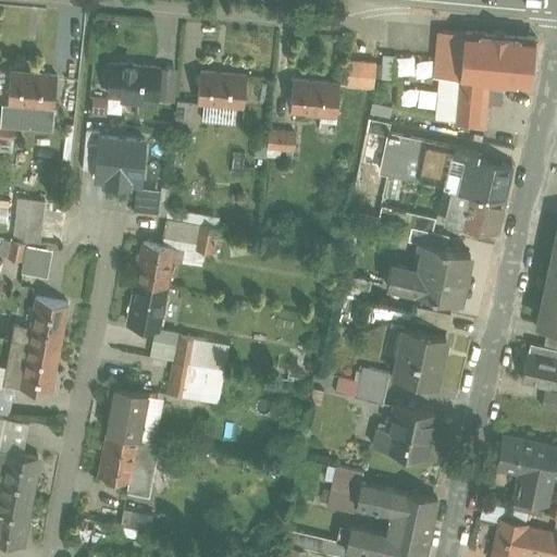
[(493,34),(466,32),(466,33),(465,33),(465,34),(442,32),(442,31),(440,31),(440,33),(441,33),(438,50),(437,50),(437,52),(438,52),(436,73),(435,73),(435,75),(437,75),(437,74),(461,77),(458,121),(475,122),(474,127),(486,128),(490,89),(504,90),(504,82),(531,84),(534,49),(535,49),(537,47),(539,38),(536,36),(528,35),(527,37),(509,35),(507,34),(494,33),(493,34)]
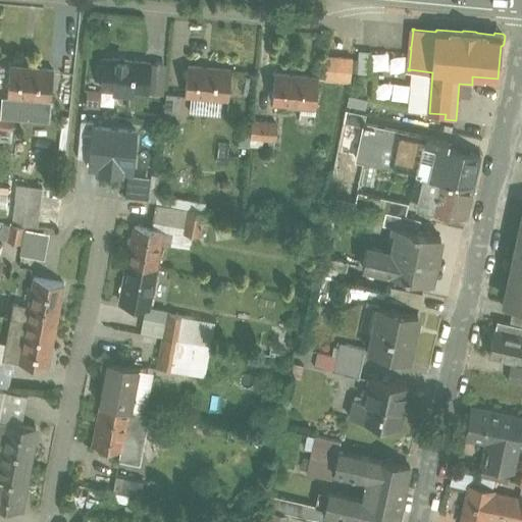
[(371,51),(360,50),(358,72),(369,73),(371,51)]
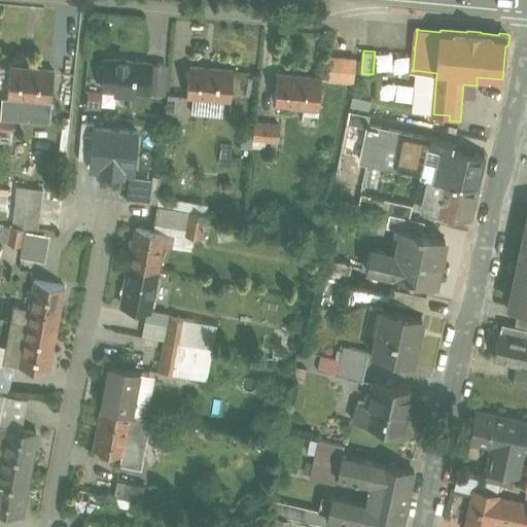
[(357,59),(332,57),(330,78),(355,80),(357,59)]
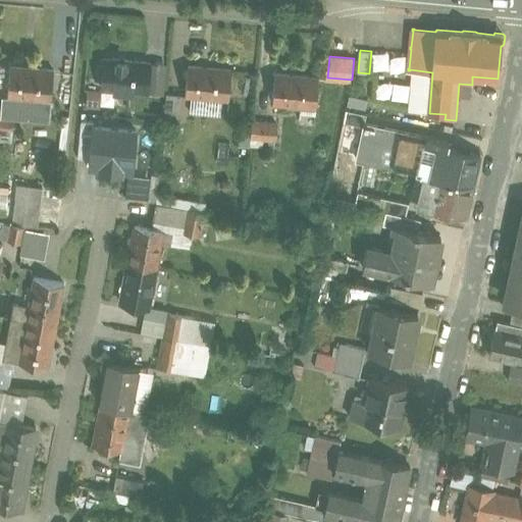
[(149,61),(107,58),(104,88),(147,92),(149,61)]
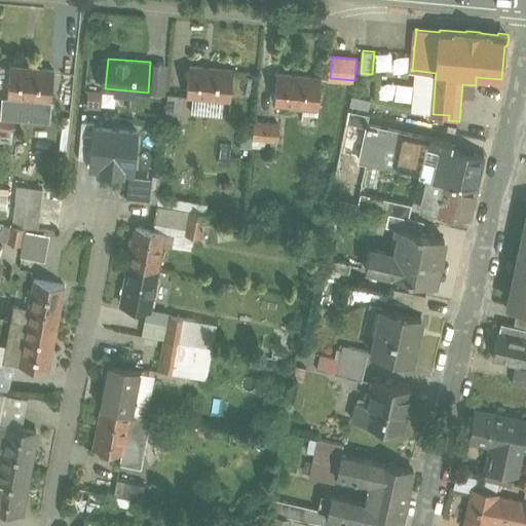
[(164,94),(166,65),(153,64),(151,92),(164,94)]
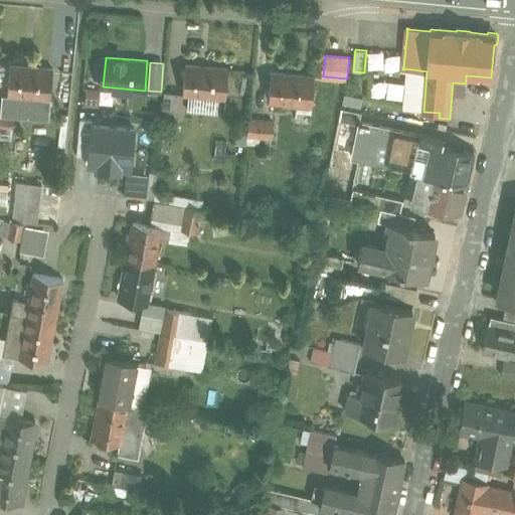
[(54,68),(11,64),(9,95),(21,96),(21,98),(47,100),(47,98),(51,98),(54,68)]
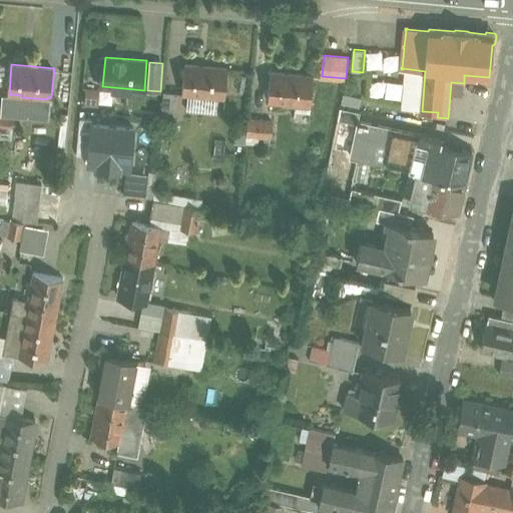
[(228,68),(186,64),(183,94),(225,98),(228,68)]
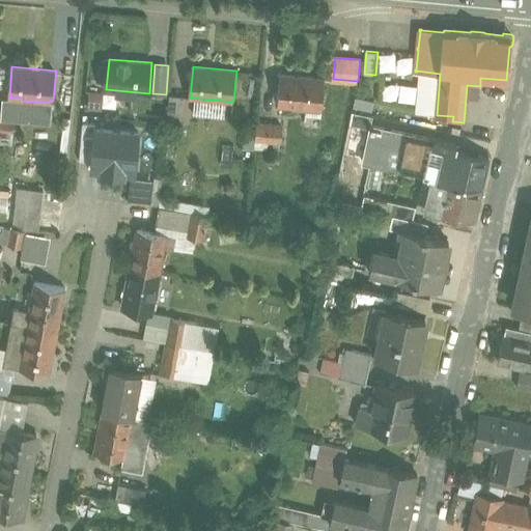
[(326,78),(280,75),(278,104),(290,105),(291,108),(323,110),(326,78)]
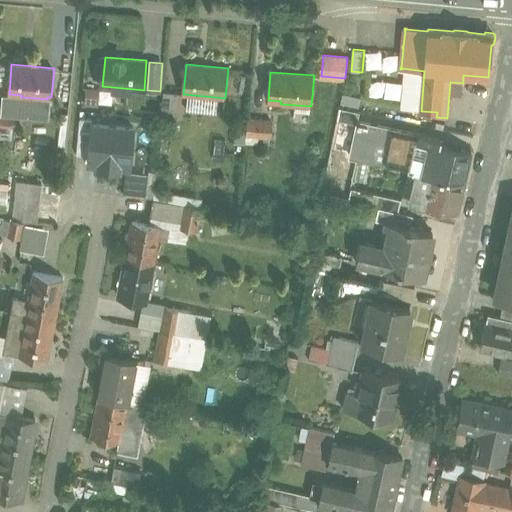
[(96,105),(97,90),(85,89),(84,104),(96,105)]
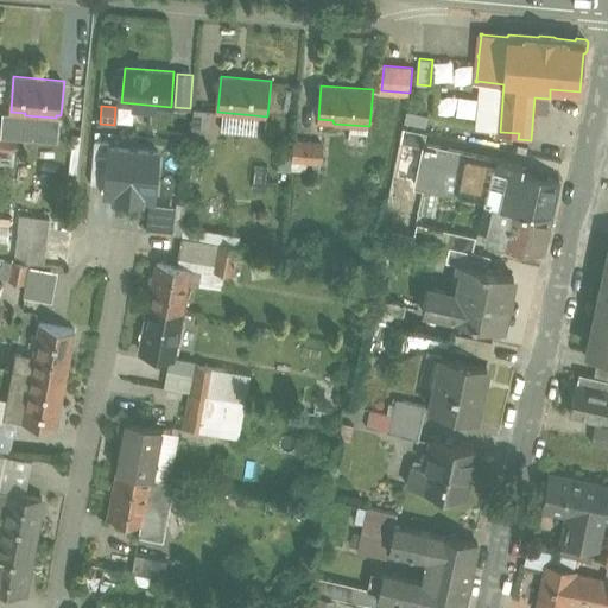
[(211,109),(195,108),(191,145),(208,146),(211,109)]
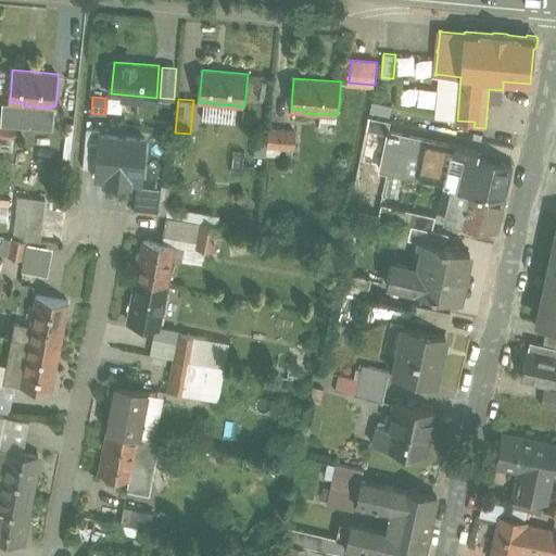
[(392,105),(374,102),(371,112),(390,116),(392,105)]
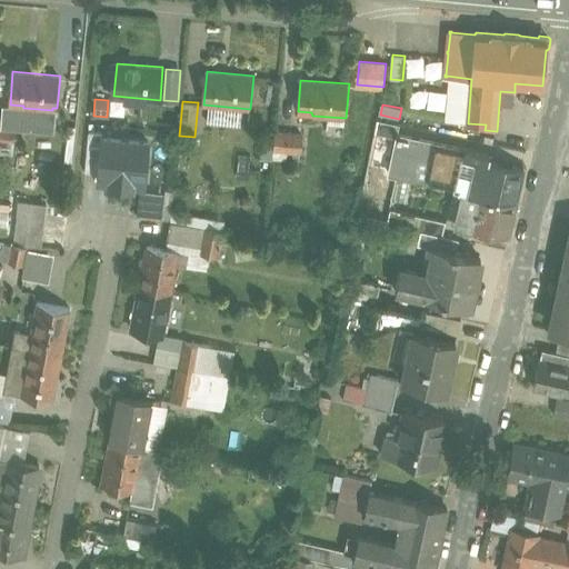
[(16,127),(0,125),(0,141),(15,143),(16,127)]
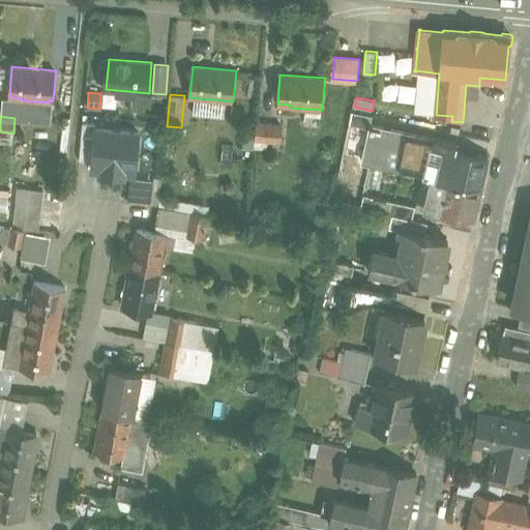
[(282,124),(257,122),(255,147),(267,148),(268,139),(281,140),(282,124)]
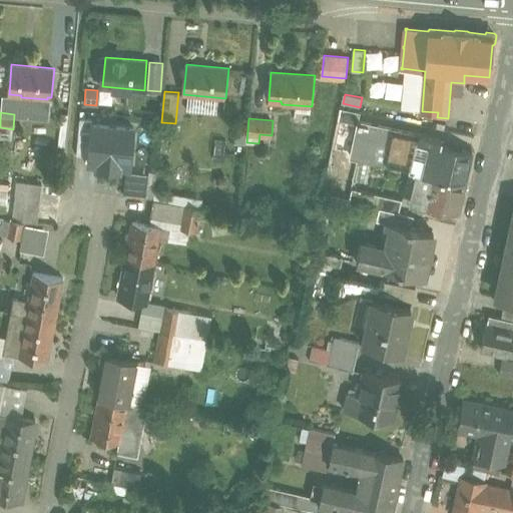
[(423,134),(359,121),(353,156),(415,171),(417,161),(423,134)]
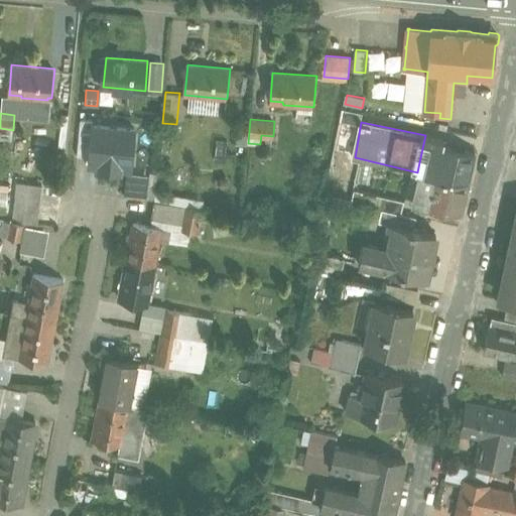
[(133,128),(90,124),(86,162),(130,166),(133,128)]
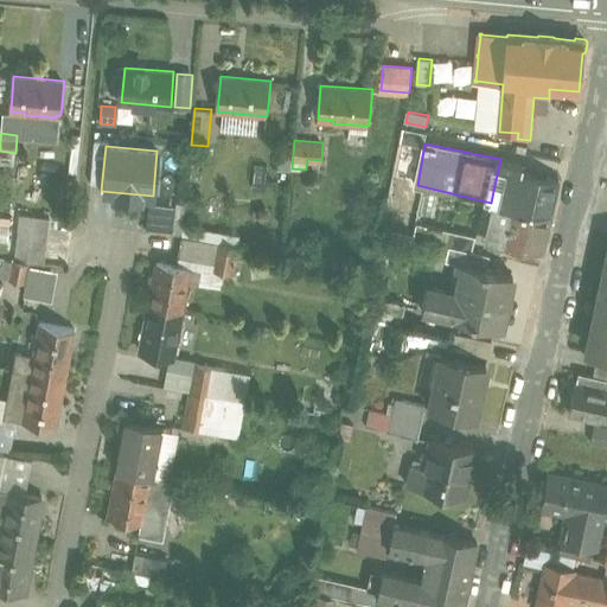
[(524,165),(500,159),(493,191),(516,196),(513,208),(550,216),(558,179),(523,171),(524,165)]
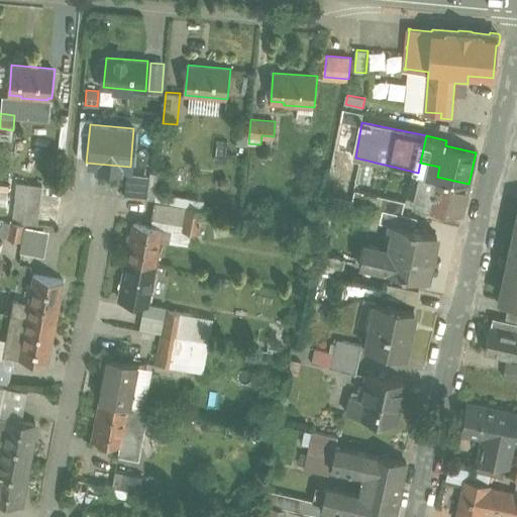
[(363,160),(334,153),(325,197),(352,203),(352,202),(355,190),(363,160)]
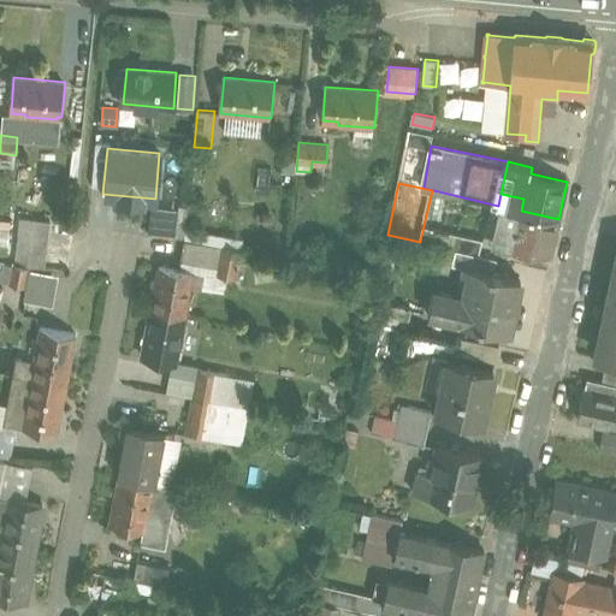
[(521,211),(501,206),(492,244),(550,256),(558,219),(521,211)]
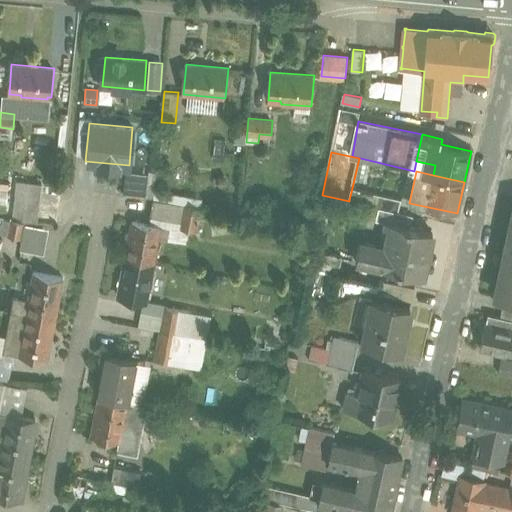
[(0,181),(0,202),(5,203),(8,182),(0,181)]
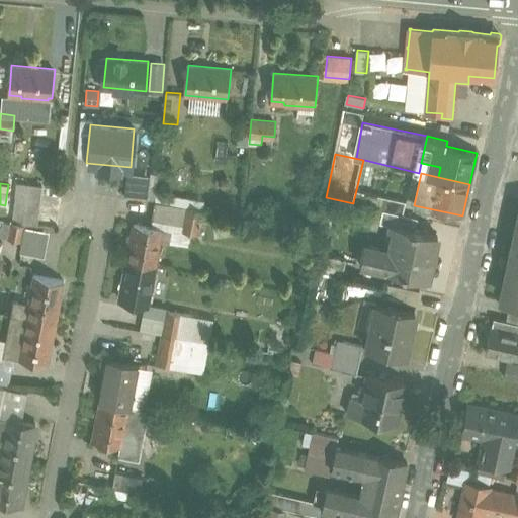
[(41,186),(16,183),(12,219),(36,223),(41,186)]
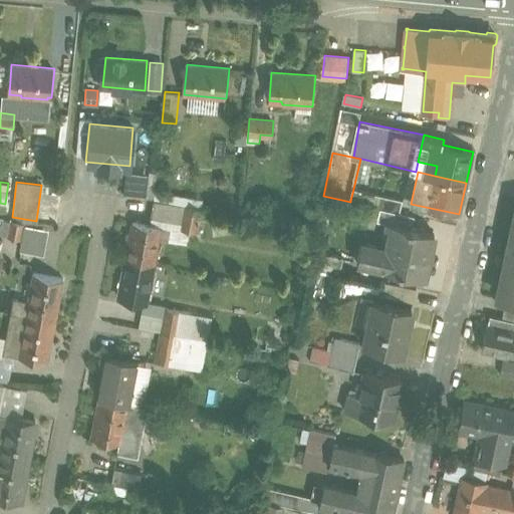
[(378,195),(353,189),(350,201),(375,207),(378,195)]
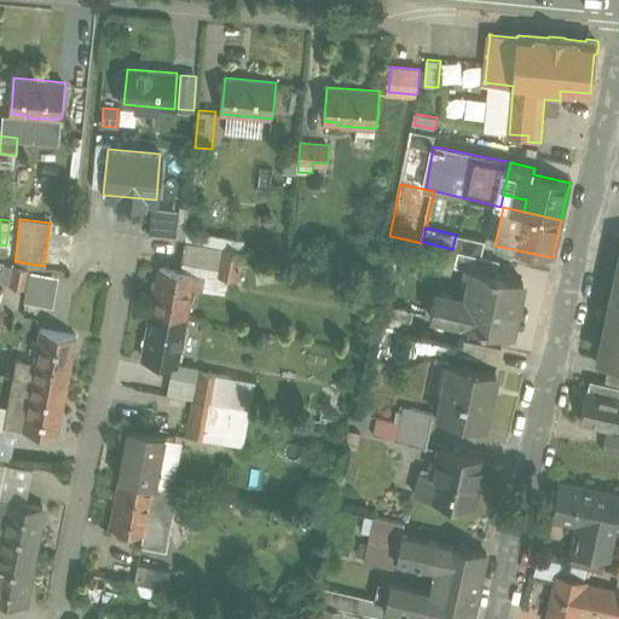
[(485,241),(456,235),(452,249),(460,250),(481,255),(485,241)]
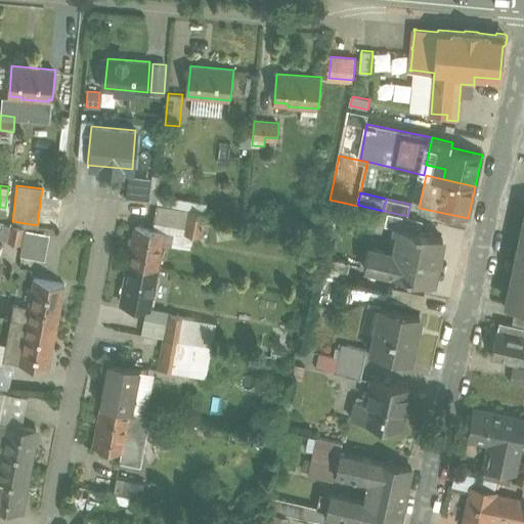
[(189,210),(158,205),(156,218),(187,223),(189,210)]
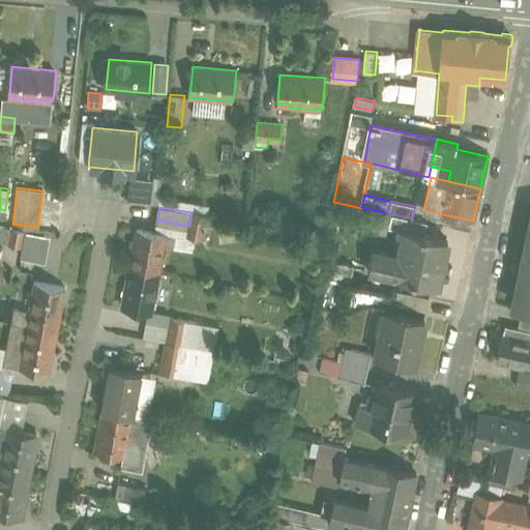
[(207,214),(192,212),(189,226),(187,236),(203,238),(207,214)]
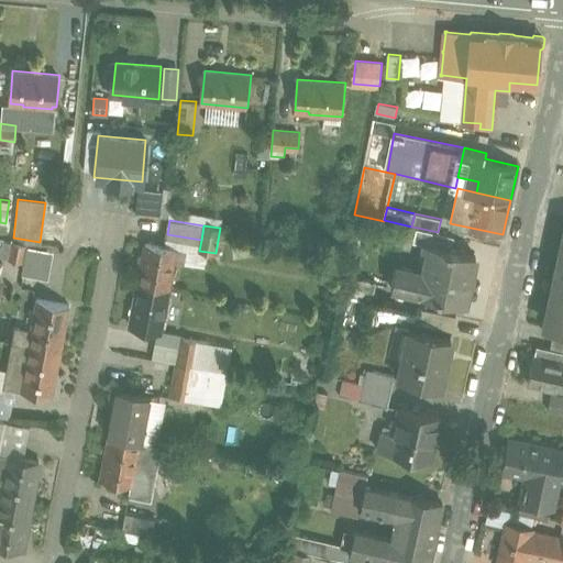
[(438,232),(418,228),(415,242),(431,245),(431,244),(451,249),(454,236),(438,232)]
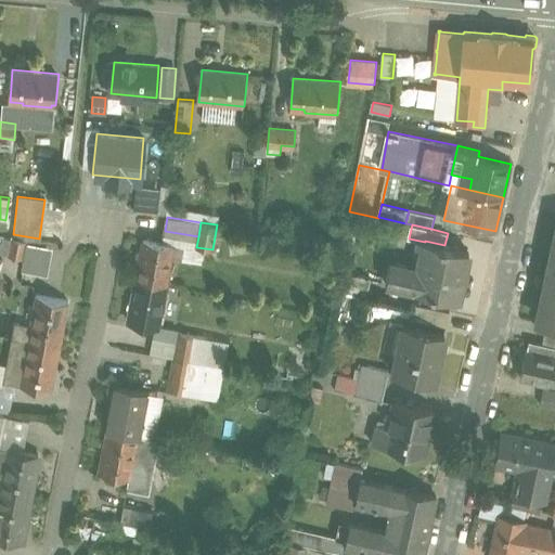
[(26,241),(13,237),(10,256),(23,258),(25,245),(26,241)]
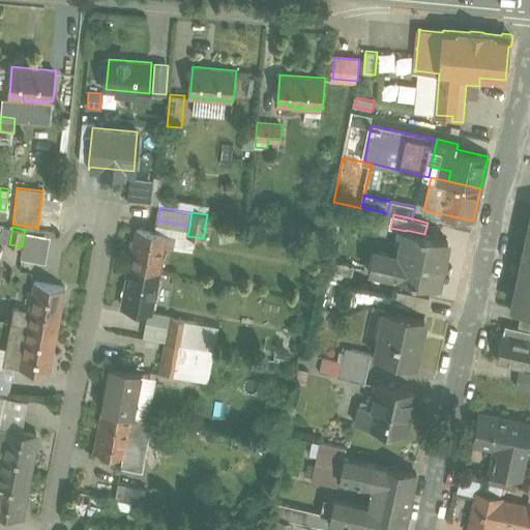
[(168,234),(138,229),(131,267),(160,271),(166,246),(167,236),(168,234)]
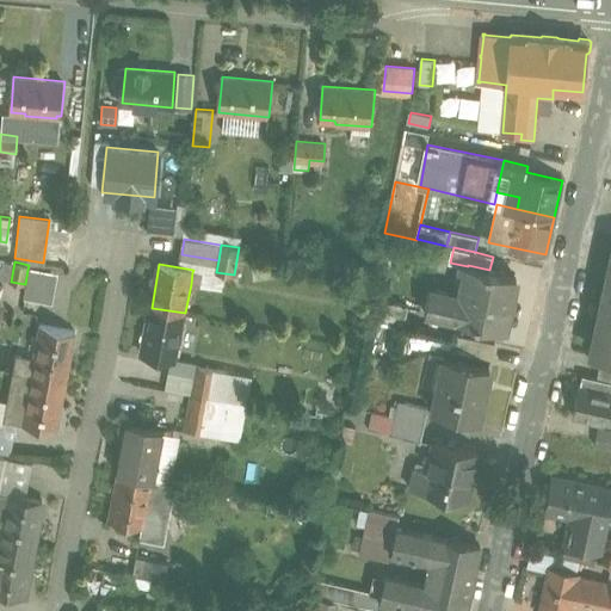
[(489,270),(468,265),(468,266),(462,295),(431,289),(426,313),(498,328),(503,303),(510,304),(517,276),(489,270)]
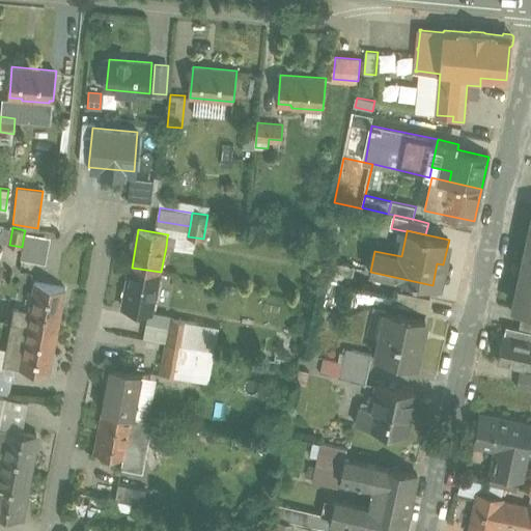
[(19,258),(45,263),(49,239),(24,234),(22,247),(19,258)]
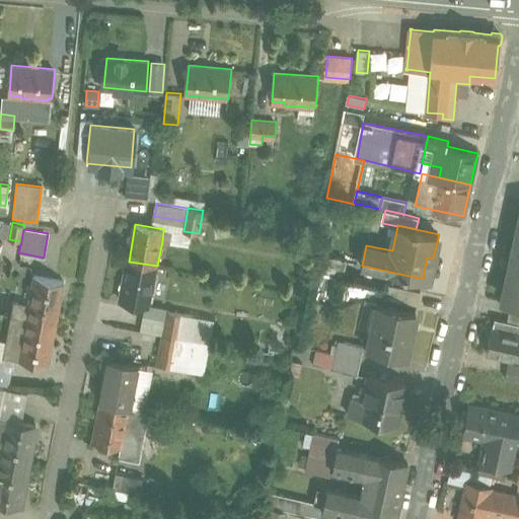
[(172,233),(163,231),(162,241),(170,243),(172,233)]
